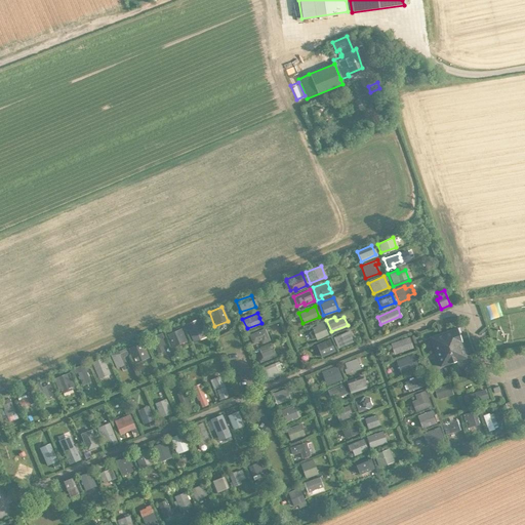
[(196,319),(185,323),(192,340),(203,336),(196,319)]
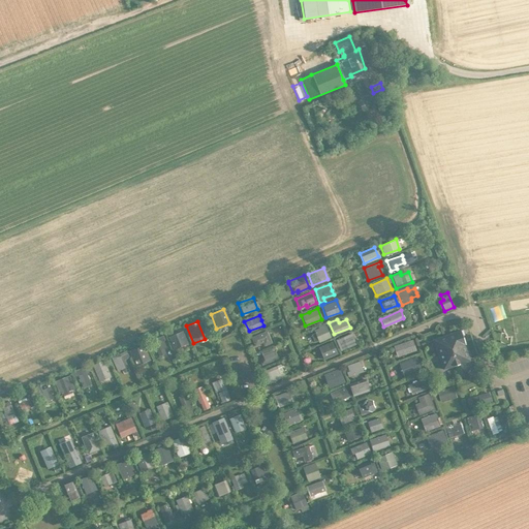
[(316,340),(317,342),(330,337),(324,323),(316,327),(317,328),(312,330),(313,332),(310,333),(313,341),(316,340)]
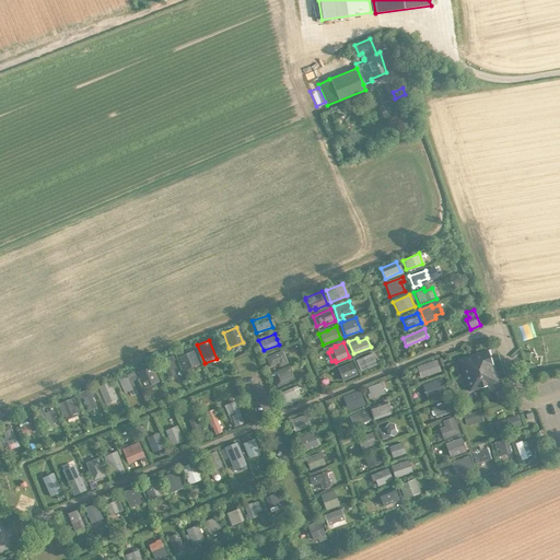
[(456,359),(467,391),(496,381),(490,364),(491,363),(486,349),(456,359)]
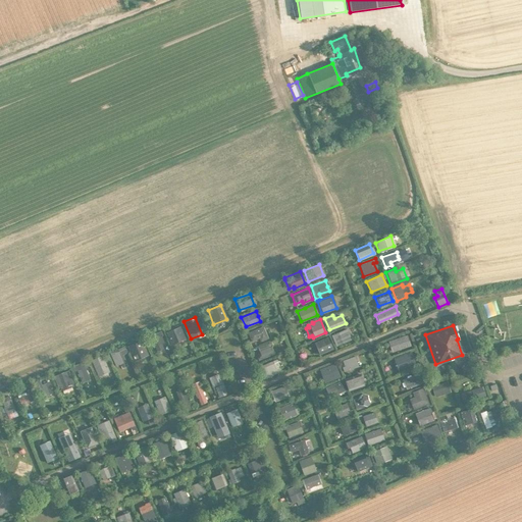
[(178,326),(165,332),(169,344),(184,338),(178,326)]
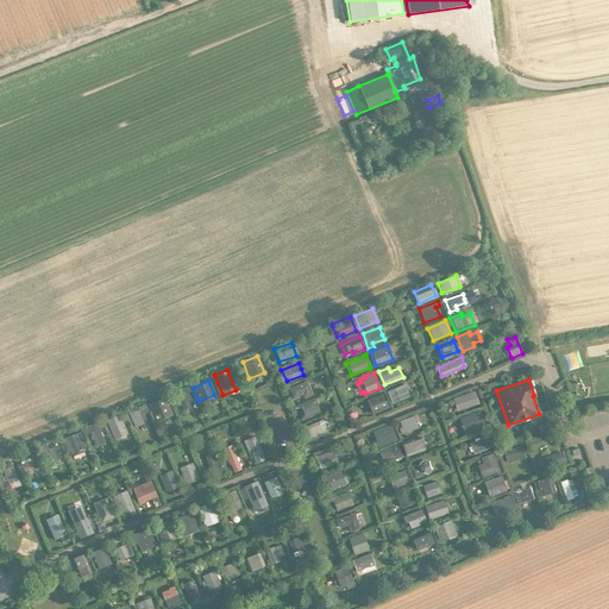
[(308,396),(312,394),(306,381),(288,387),(292,397),(301,394),(302,399),(308,397),(308,396)]
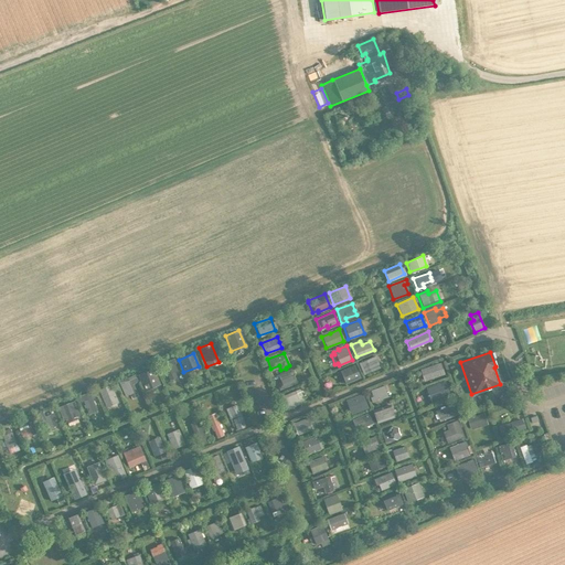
[(374,355),(359,362),(364,373),(380,366),(374,355)]
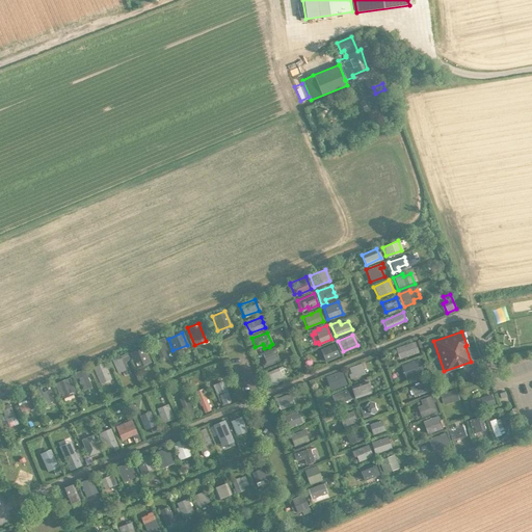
[(162,337),(152,341),(158,357),(165,354),(163,350),(166,348),(162,341),(164,341),(162,337)]
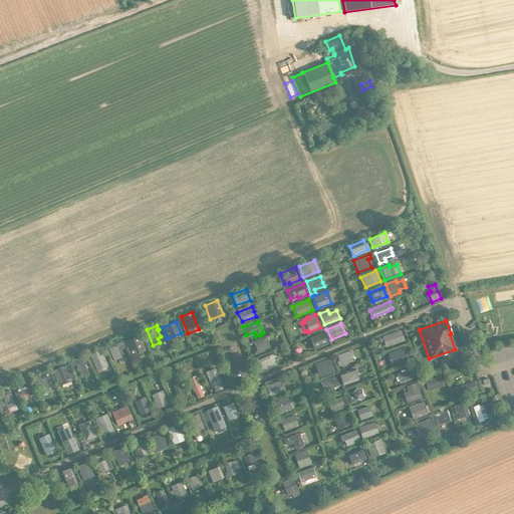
[(321,330),(308,336),(313,348),(326,343),(321,330)]
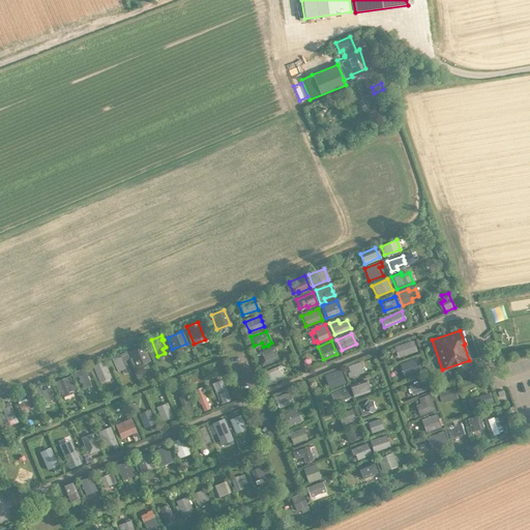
[(393,347),(398,357),(413,352),(410,341),(393,347)]
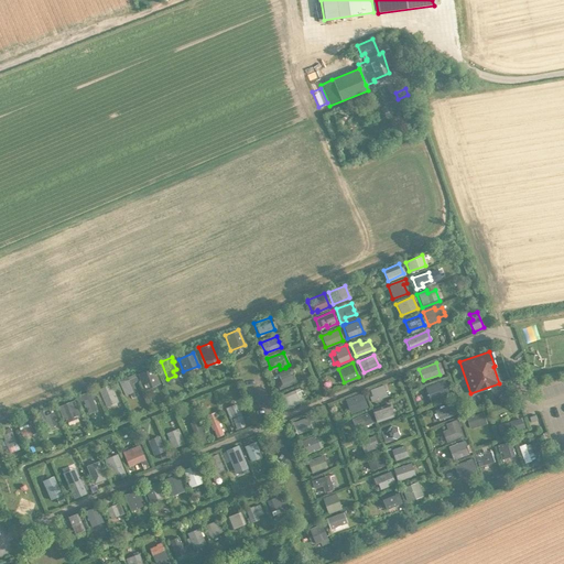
[(152,368),(137,373),(143,389),(159,383),(152,368)]
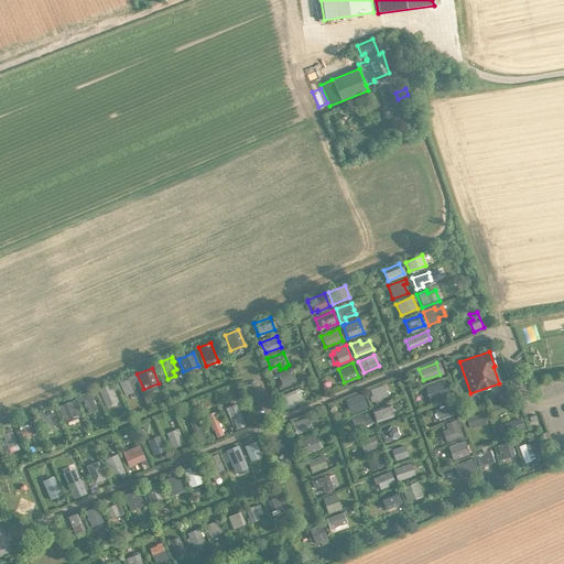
[(277,386),(278,389),(295,382),(292,372),(290,373),(289,370),(277,373),(280,383),(277,386)]
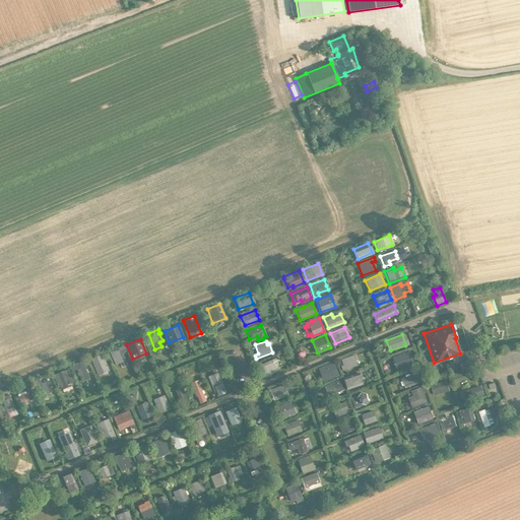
[(126,350),(124,346),(122,344),(108,350),(114,364),(117,363),(118,365),(125,362),(121,352),(126,350)]
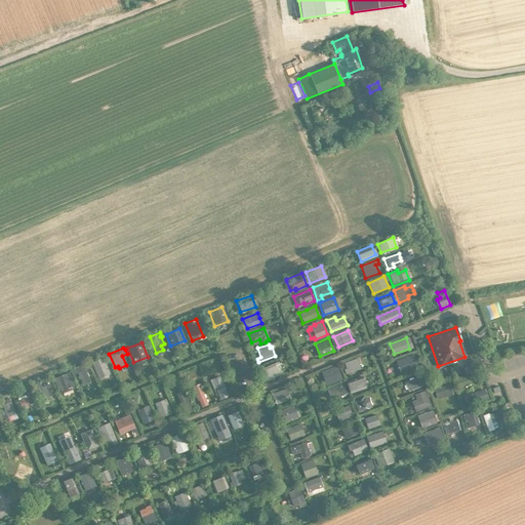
[(395,360),(400,372),(417,367),(413,354),(395,360)]
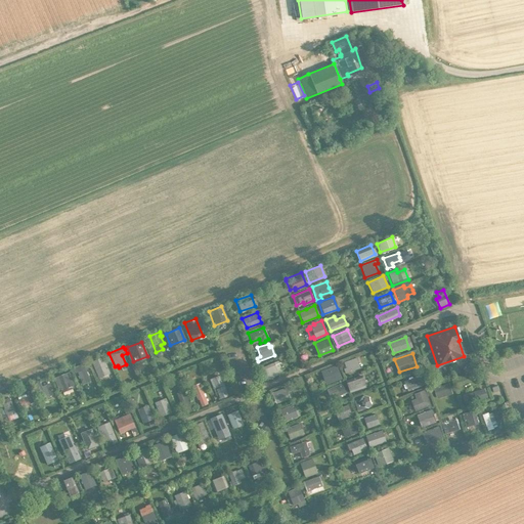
[(102,357),(91,361),(97,377),(107,373),(102,357)]
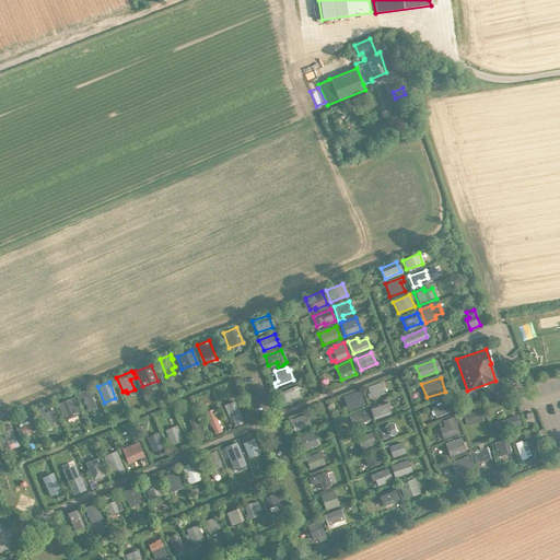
[(380,382),(366,387),(370,397),(384,393),(380,382)]
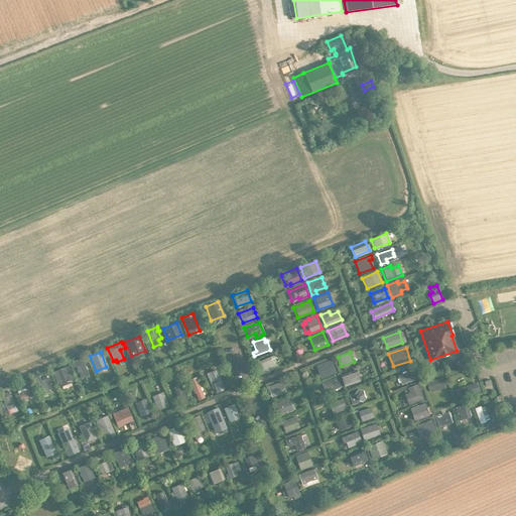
[(256,362),(261,374),(277,367),(275,363),(272,364),(269,357),(256,362)]
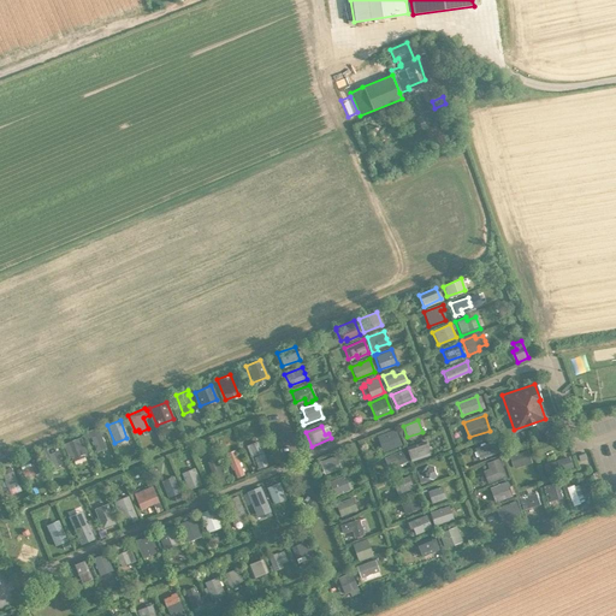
[(89,437),(94,451),(104,446),(96,427),(81,433),(83,438),(89,437)]
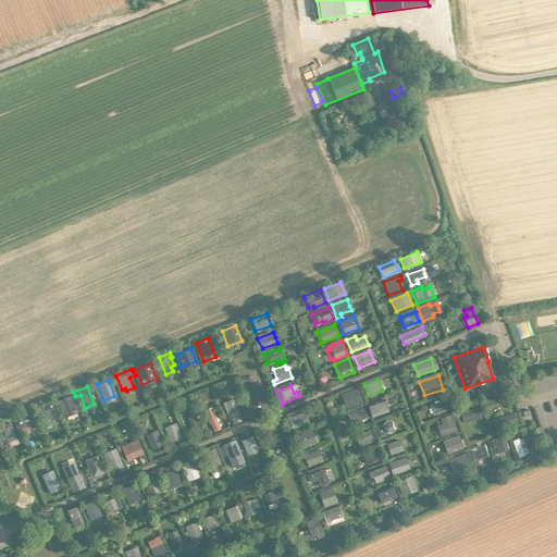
[(500,386),(491,390),(493,398),(504,396),(500,386)]
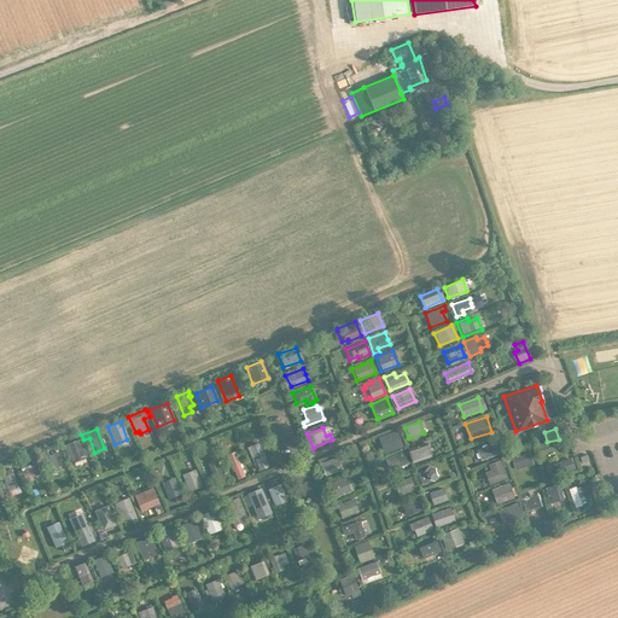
[(402,445),(398,438),(396,430),(378,437),(384,452),(402,445)]
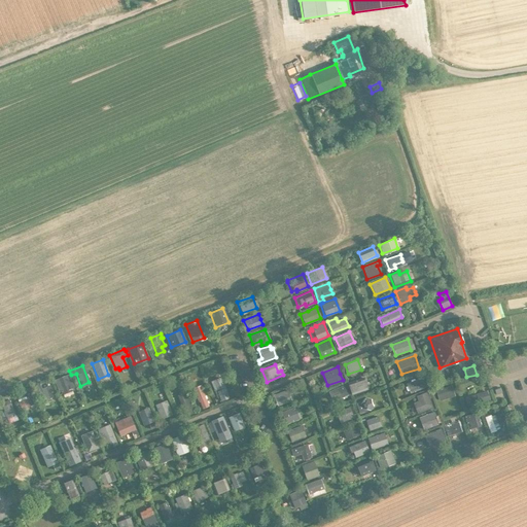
[(70,388),(73,387),(68,374),(53,380),(58,391),(61,391),(61,393),(70,390),(70,388)]
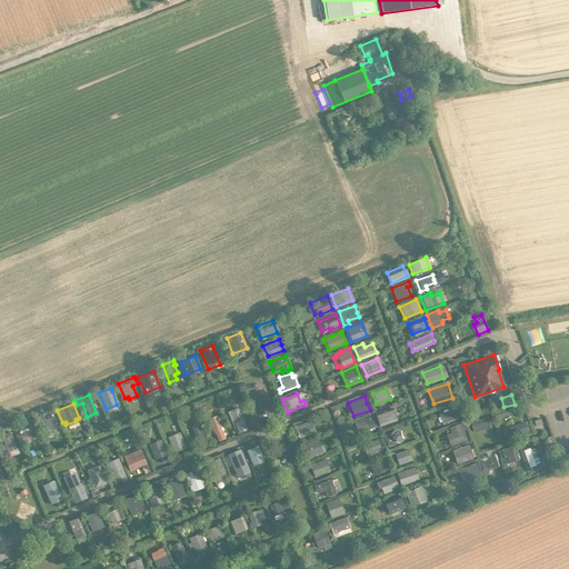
[(236,407),(226,411),(233,429),(236,428),(238,432),(247,429),(236,407)]
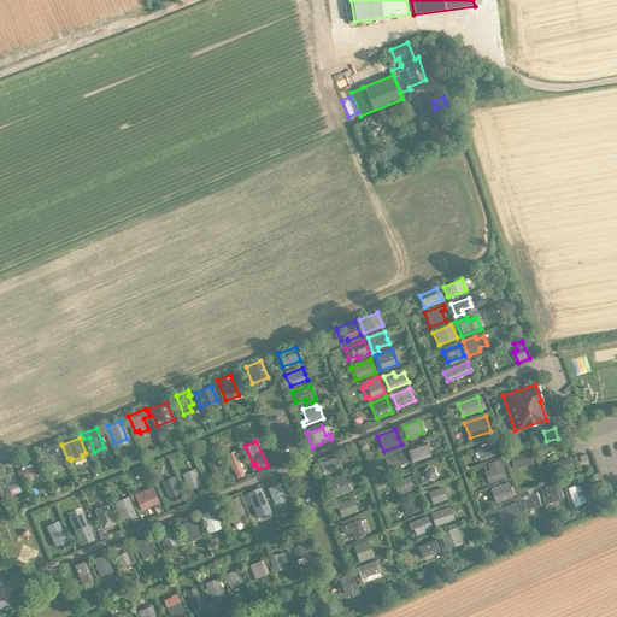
[(475,448),(479,459),(500,451),(495,441),(475,448)]
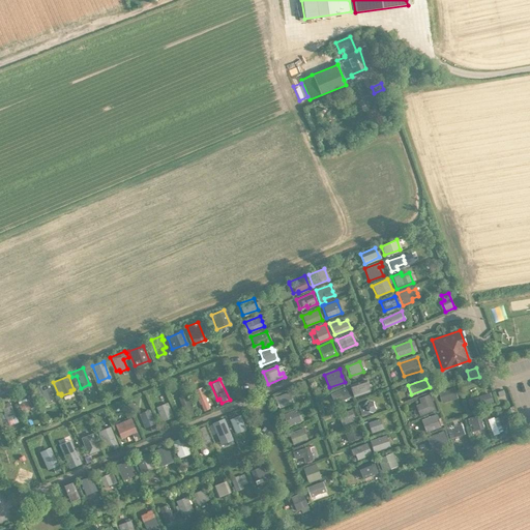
[(348,386),(351,396),(369,390),(364,381),(348,386)]
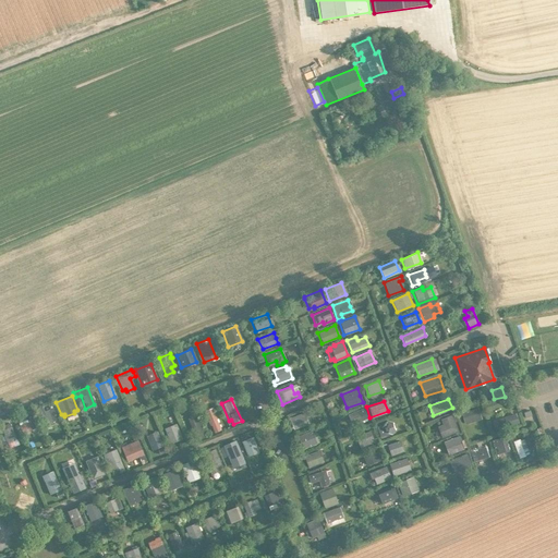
[(46,405),(48,409),(38,413),(44,427),(52,424),(51,421),(56,419),(51,408),(49,404),(46,405)]
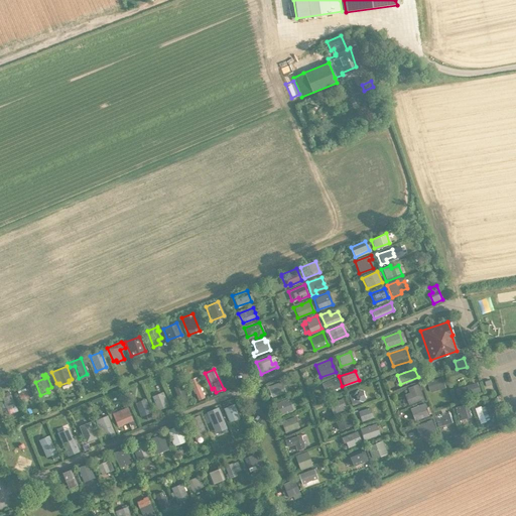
[(424,381),(427,392),(443,387),(440,376),(430,380),(429,378),(426,379),(426,381),(424,381)]
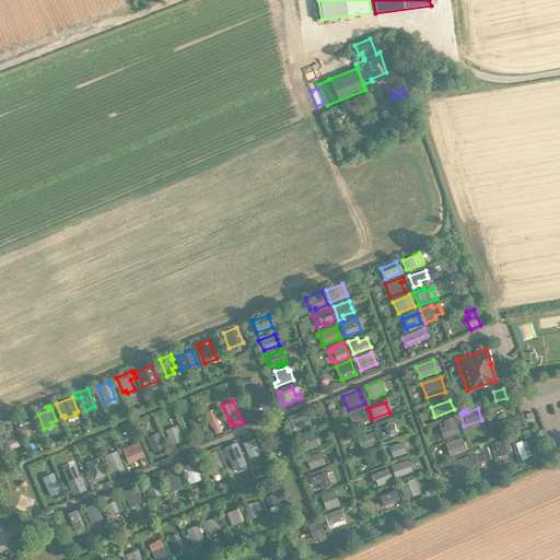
[(205,411),(213,433),(221,431),(211,409),(205,411)]
